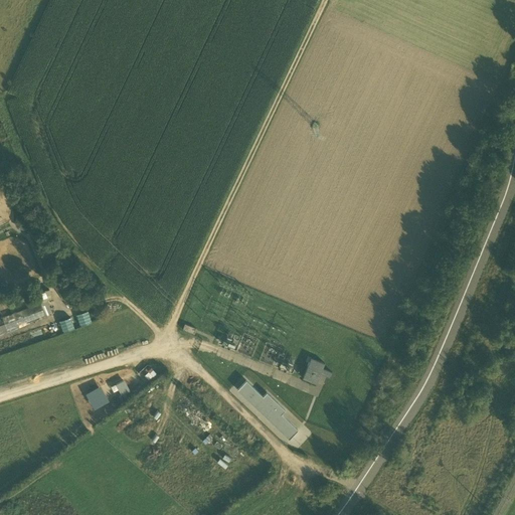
[(31,224),(26,212),(15,216),(20,228),(31,224)]
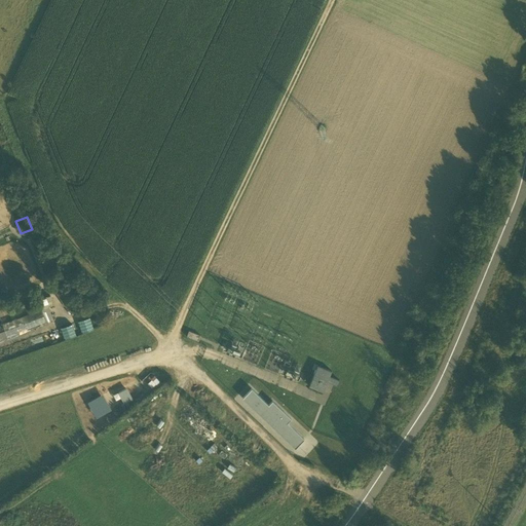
[(41,310),(2,325),(6,337),(45,322),(41,310)]
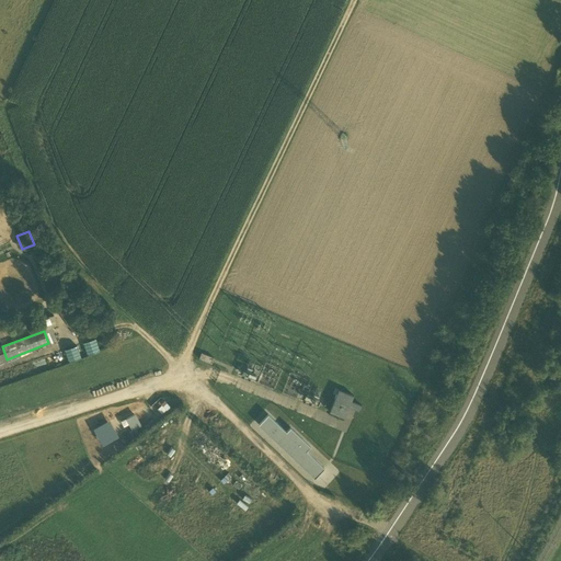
[(78,345),(66,348),(68,361),(81,357),(78,345)]
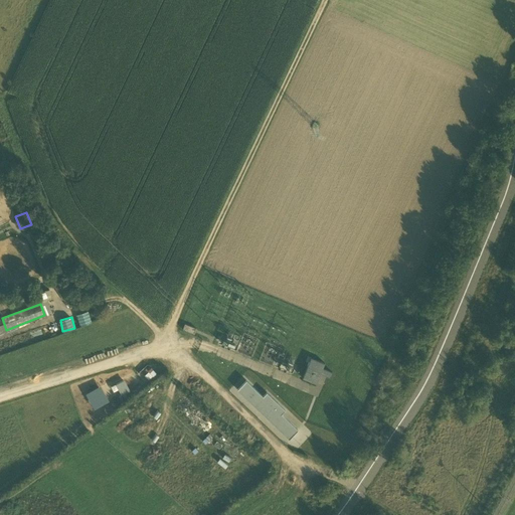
[(195,328),(184,324),(182,329),(193,334),(195,328)]
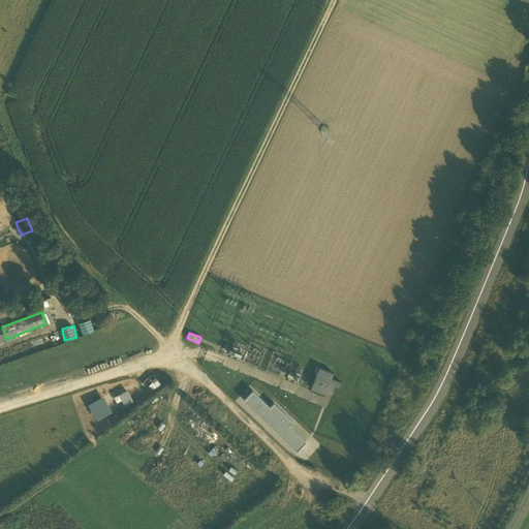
[(333,373),(319,368),(310,389),(324,395),(333,373)]
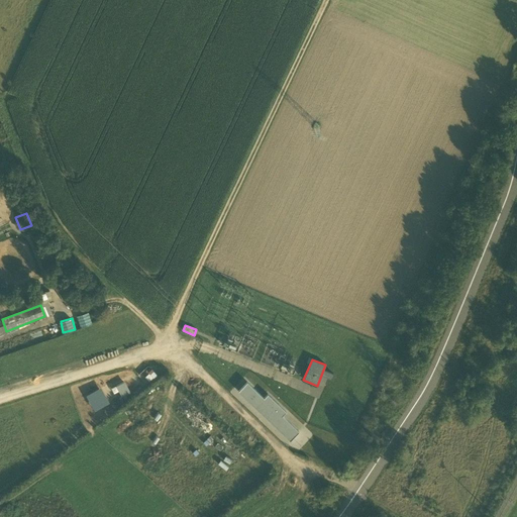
[(151,366),(138,373),(142,381),(156,373),(151,366)]
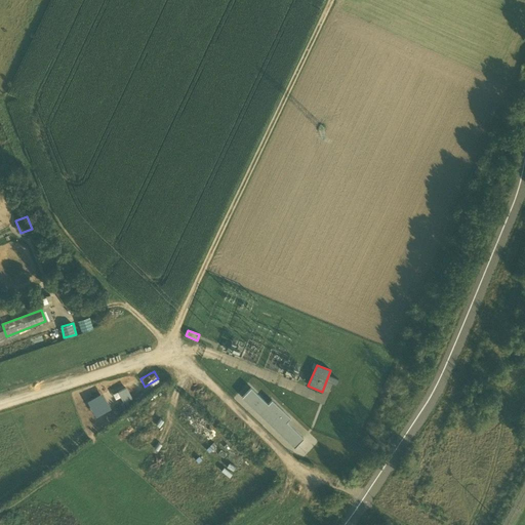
[(123,404),(133,396),(126,387),(116,395),(123,404)]
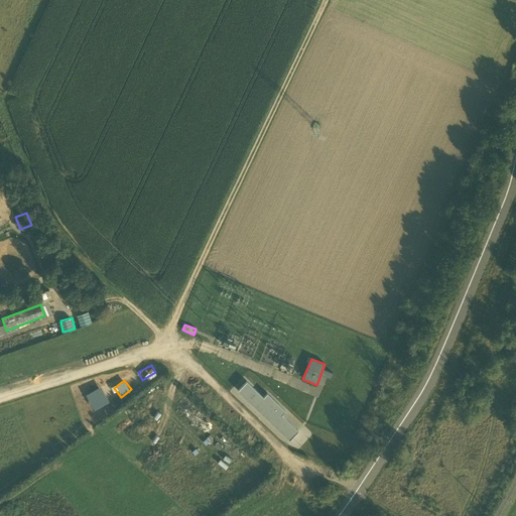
[(263,397),(246,381),(238,390),(289,439),(298,430),(281,415),(285,411),(267,393),(263,397)]
